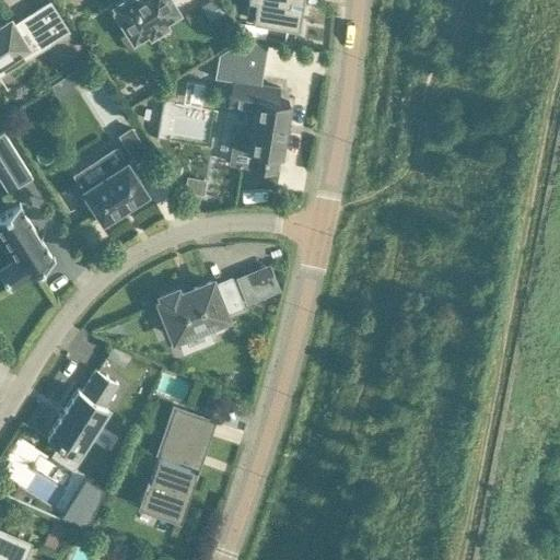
[(131,0),(123,0),(116,4),(118,9),(116,10),(117,11),(113,14),(121,27),(126,25),(136,42),(164,24),(161,20),(176,10),(168,0),(131,0)]
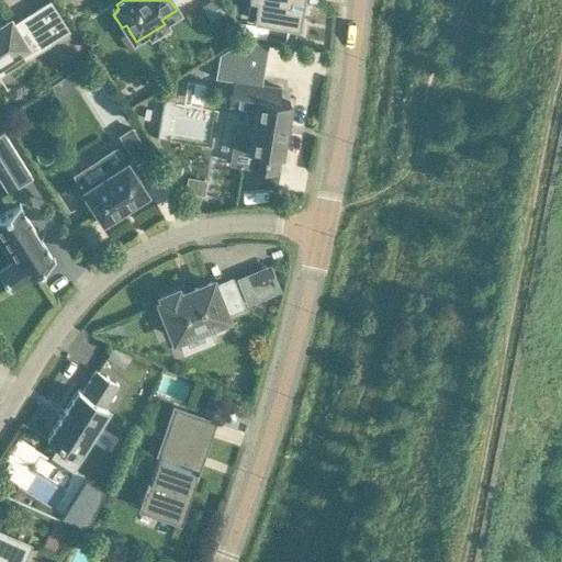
[(218,0),(208,0),(201,6),(211,21),(226,11),(218,0)]
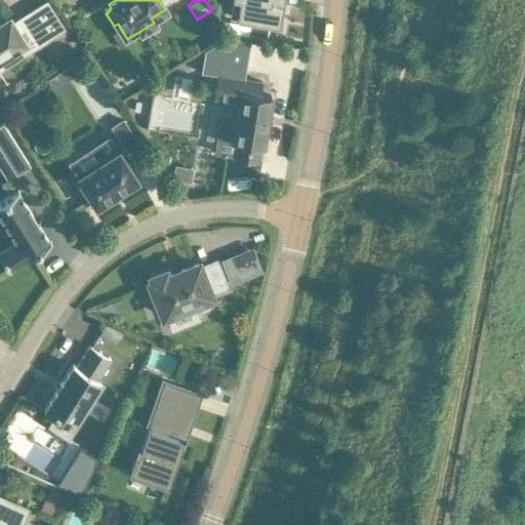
[(239,0),(236,16),(279,26),(282,0),(239,0)]
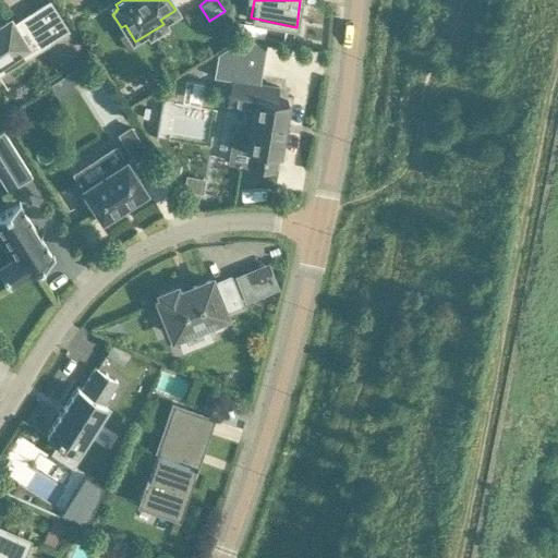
[(10,19),(0,24),(0,72),(67,29),(49,1),(13,24),(10,19)]
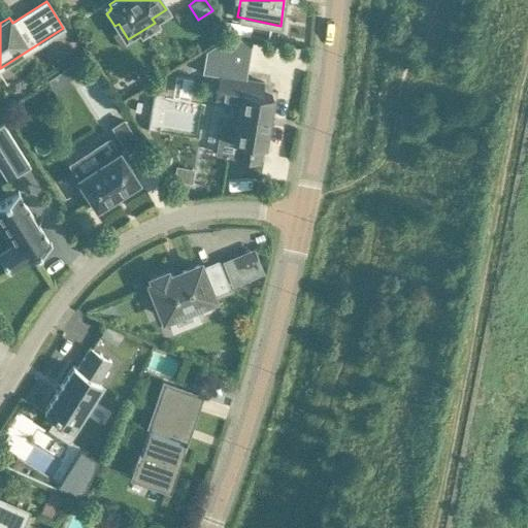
[(206,51),(202,72),(219,75),(215,98),(239,102),(232,141),(238,142),(235,159),(259,163),(261,146),(264,146),(272,96),(262,94),(264,83),(245,79),(253,40),(228,36),(206,51)]
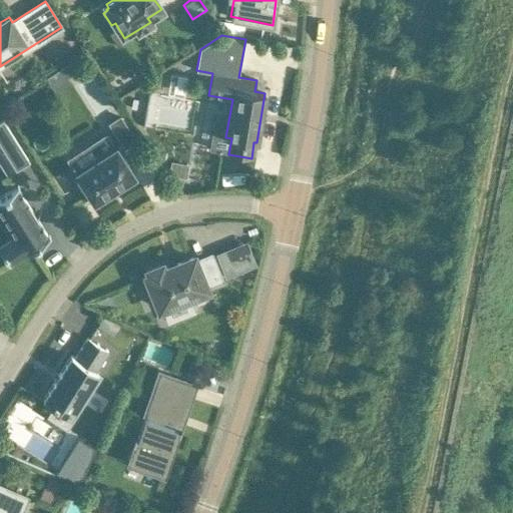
[(109,123),(123,144),(133,137),(120,116),(109,123)]
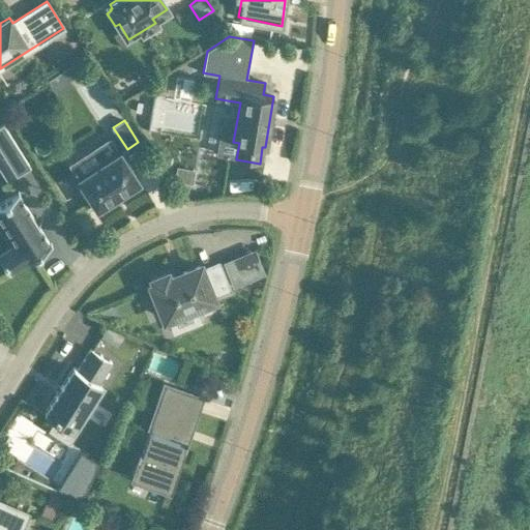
[(4,156),(17,176),(30,167),(3,123),(0,124),(0,149),(2,153),(0,153),(0,154),(2,158),(4,156)]
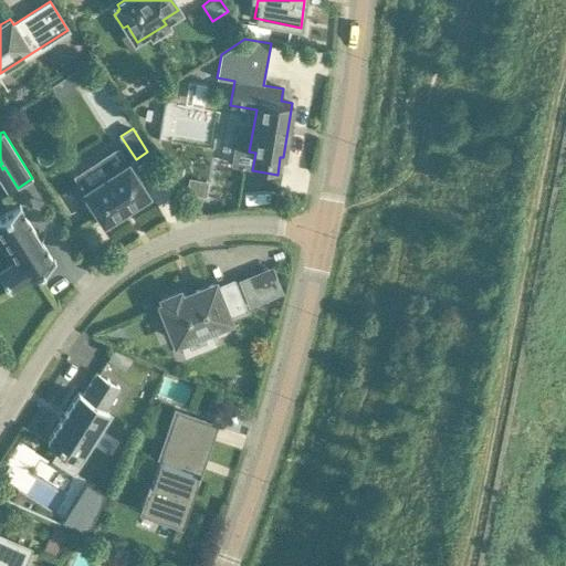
[(127,163),(126,164),(116,148),(102,158),(111,173),(83,191),(103,222),(148,194),(127,163)]
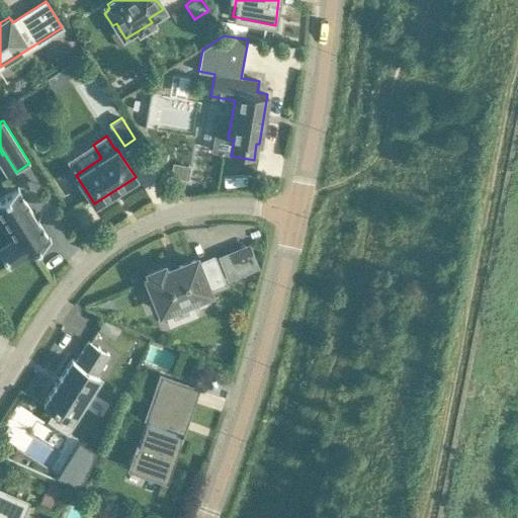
[(228,167),(229,147),(196,146),(196,166),(228,167)]
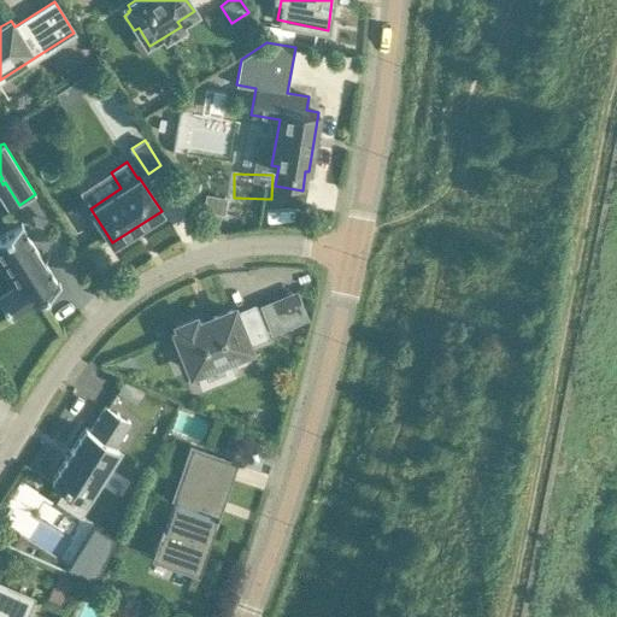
[(265,222),(268,205),(251,201),(248,218),(265,222)]
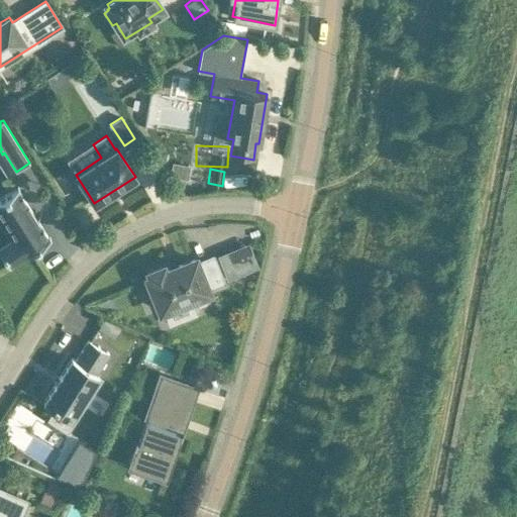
[(0,251),(9,266),(10,265),(9,264),(50,238),(49,236),(48,237),(17,189),(18,188),(18,187),(0,198),(0,227),(8,240),(0,245),(0,251)]
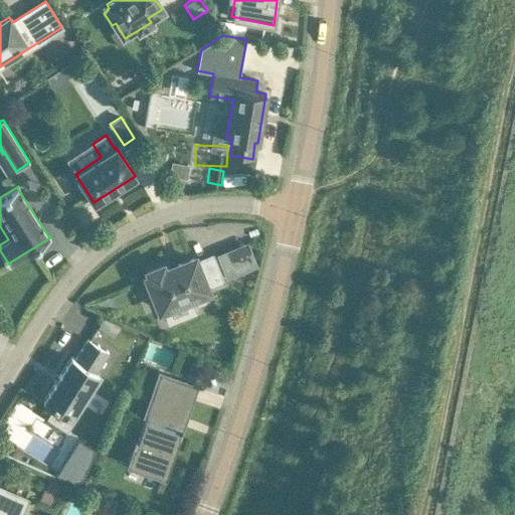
[(233,276),(223,250),(216,253),(226,279),(233,276)]
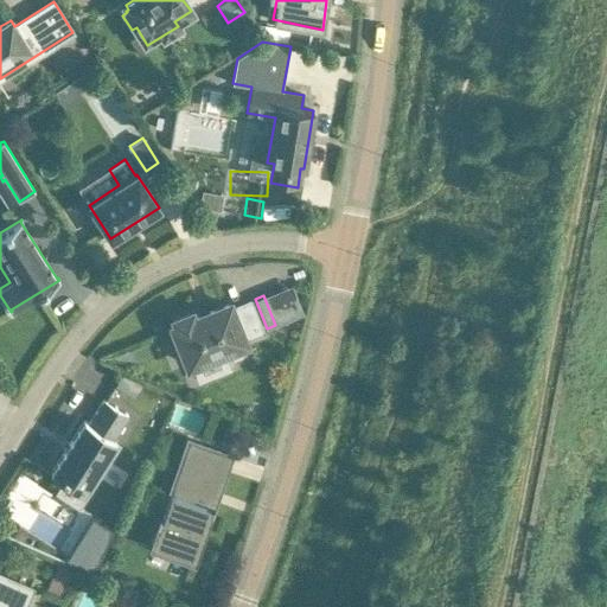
[(178,325),(173,327),(189,364),(191,364),(198,383),(234,369),(225,350),(244,343),(242,338),(262,331),(250,301),(230,310),(229,305),(192,319),(191,314),(176,320),(178,325)]
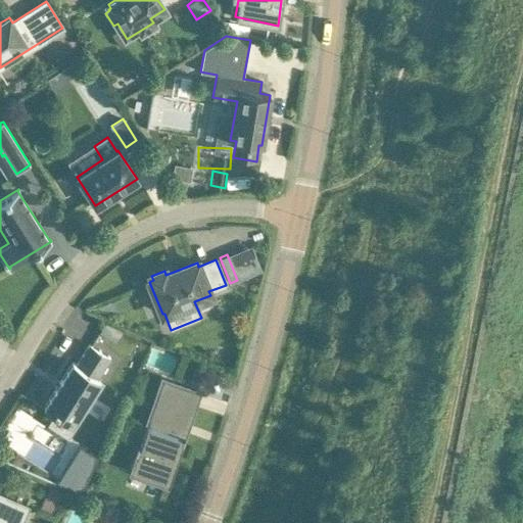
[(133,336),(125,350),(137,358),(145,344),(133,336)]
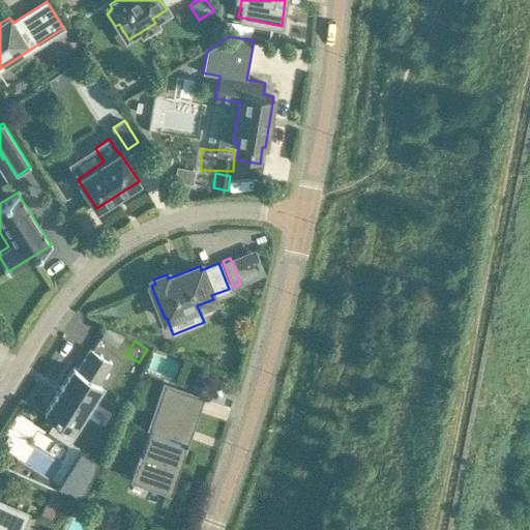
[(98,383),(112,362),(91,349),(78,370),(74,367),(45,413),(71,431),(100,385),(98,383)]
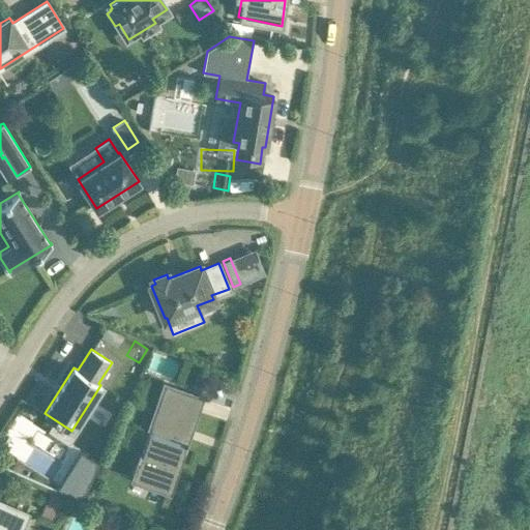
[(170,415),(173,405),(168,403),(160,400),(159,399),(141,453),(139,452),(140,450),(138,449),(128,477),(170,491),(186,442),(184,442),(184,443),(179,442),(186,422),(190,424),(190,425),(192,425),(197,412),(180,407),(176,418),(170,415)]
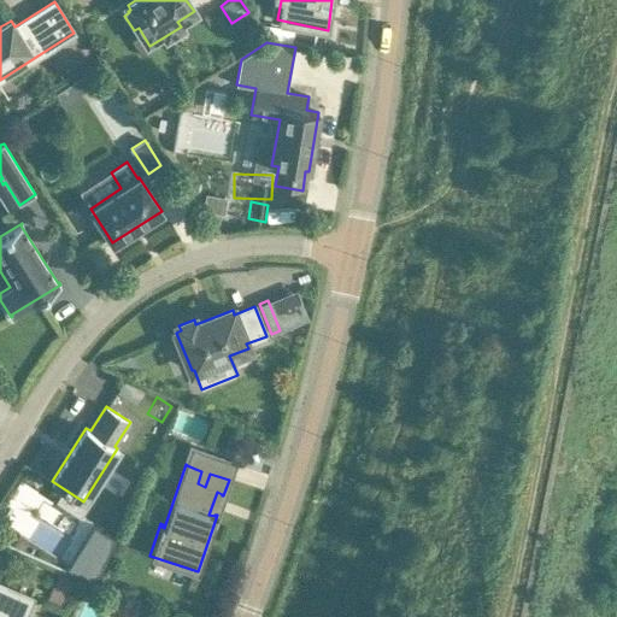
[(59,575),(50,598),(63,604),(74,581),(59,575)]
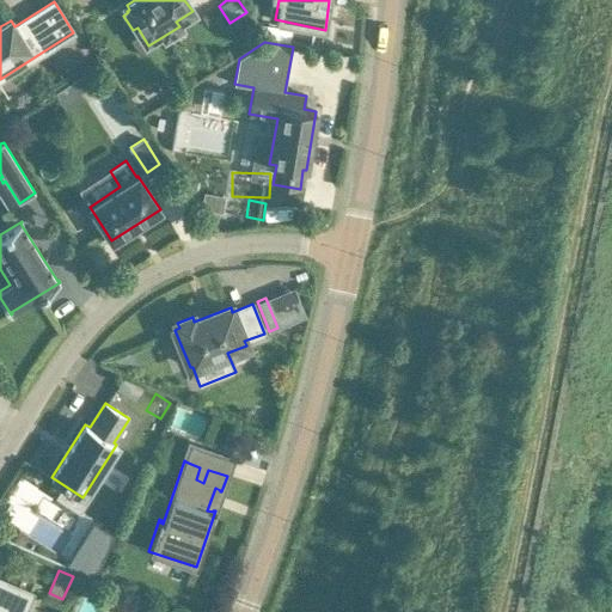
[(0,611),(24,611),(32,593),(0,579),(0,611)]
